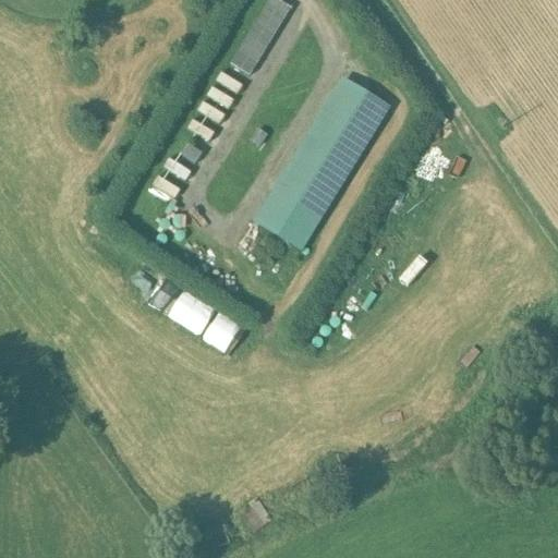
[(279,0),(267,0),(231,64),(252,76),(292,7),(279,0)]
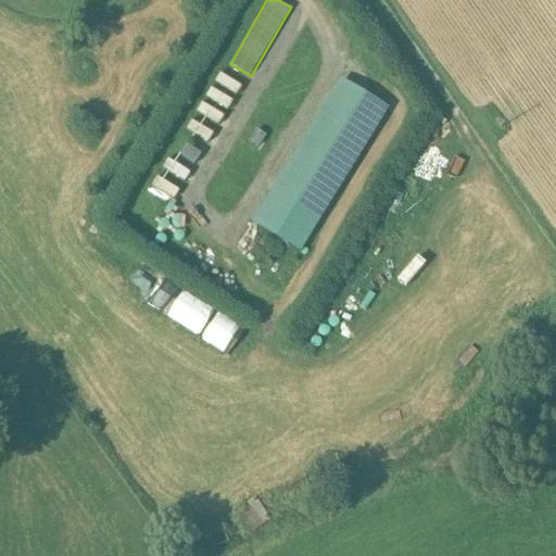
[(302,253),(387,111),(338,83),(254,225),(302,253)]
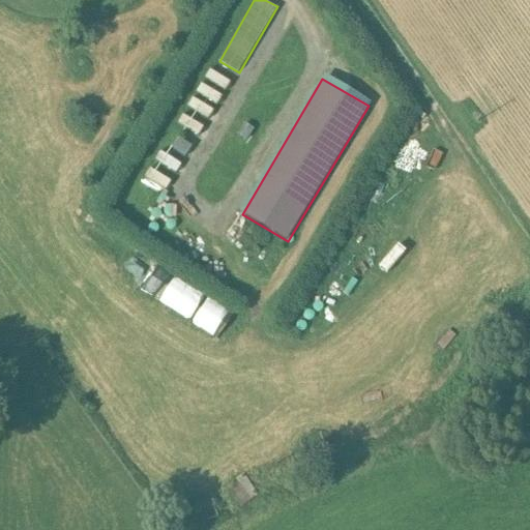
[(182,115),(178,124),(199,134),(204,124),(182,115)]
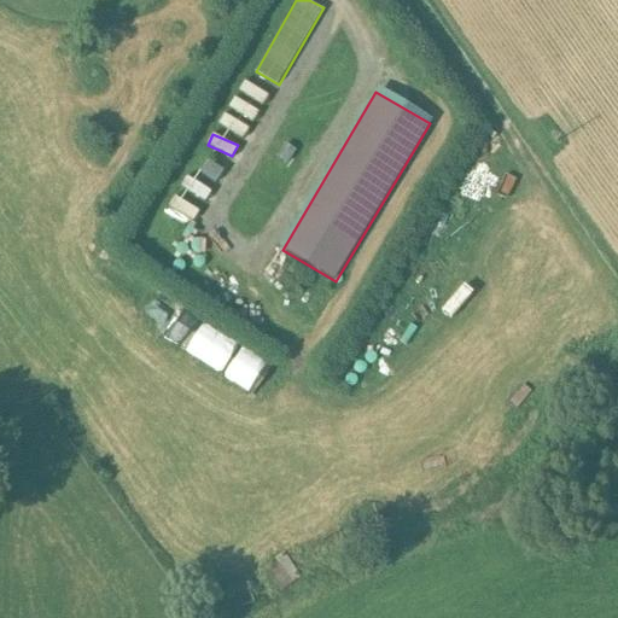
[(216,181),(225,170),(209,158),(200,169),(216,181)]
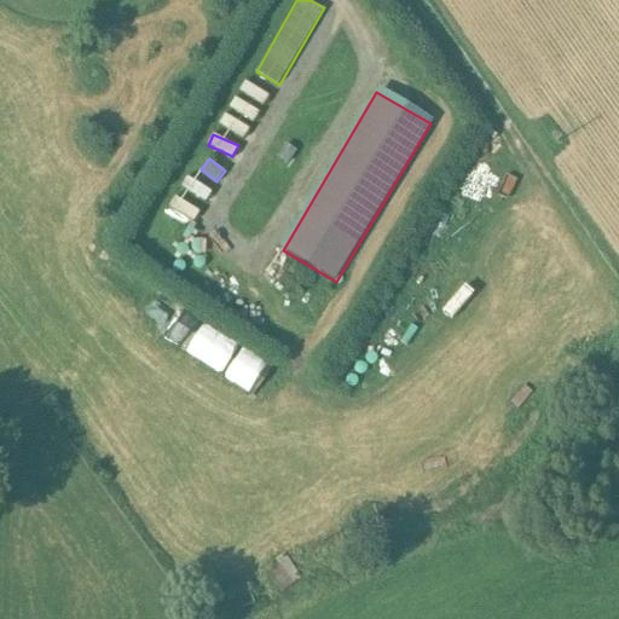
[(191,178),(172,207),(194,221),(212,191),(191,178)]
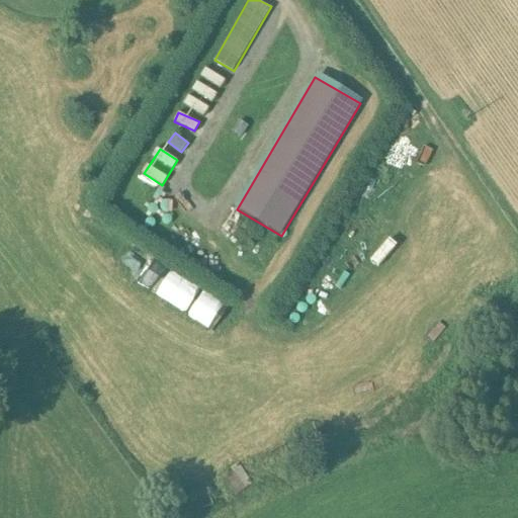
[(152,258),(138,284),(188,312),(202,286),(152,258)]
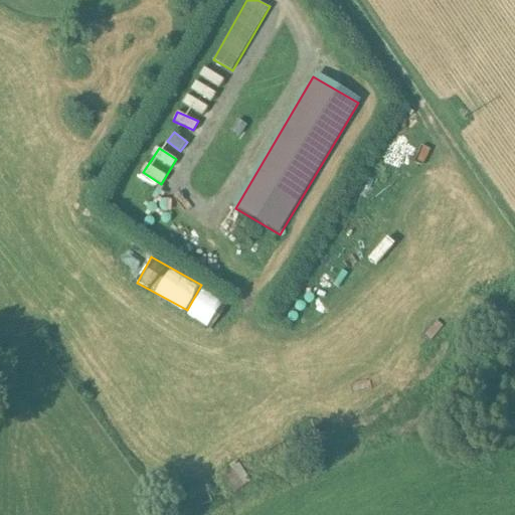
[(207,326),(223,301),(202,288),(186,312),(207,326)]
